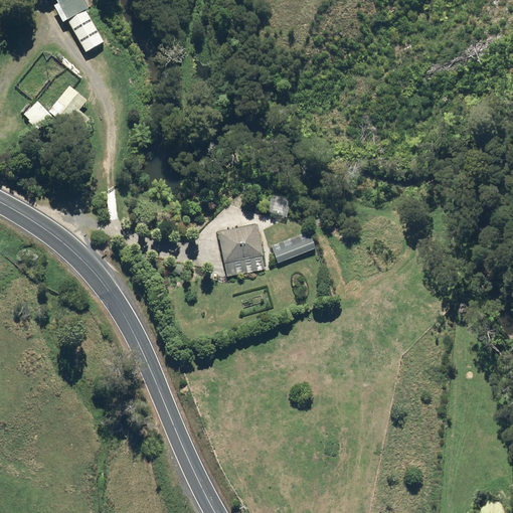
[(55,0),(57,3),(53,5),(62,21),(66,19),(84,51),(104,41),(80,0),(55,0)]
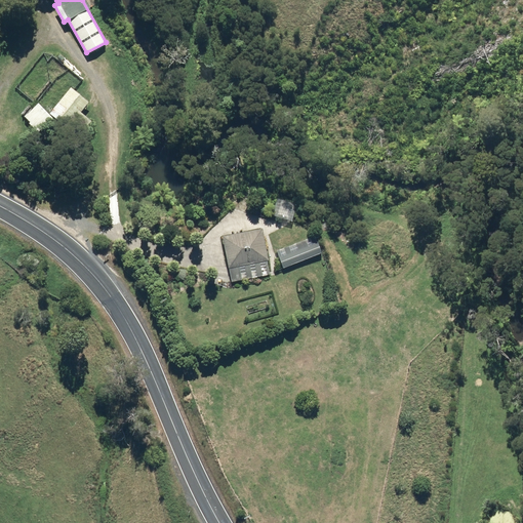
[(48,122),(53,116),(57,119),(59,116),(79,133),(89,121),(79,113),(88,102),(71,88),(49,113),(37,103),(25,118),(36,127),(44,119),(48,122)]
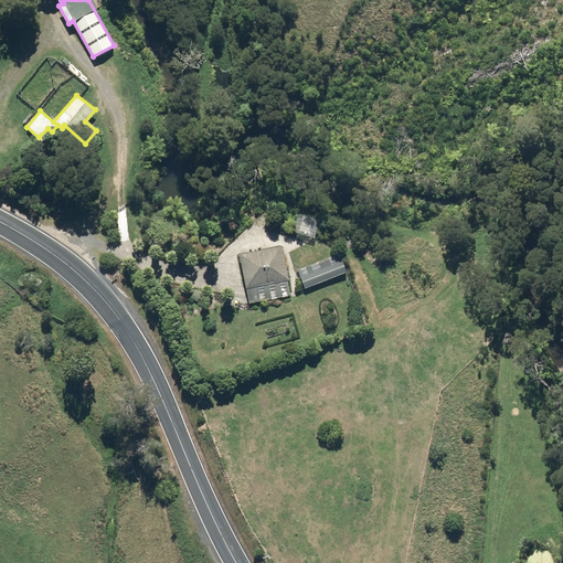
[(312,236),(317,220),(298,214),(294,231),(312,236)]
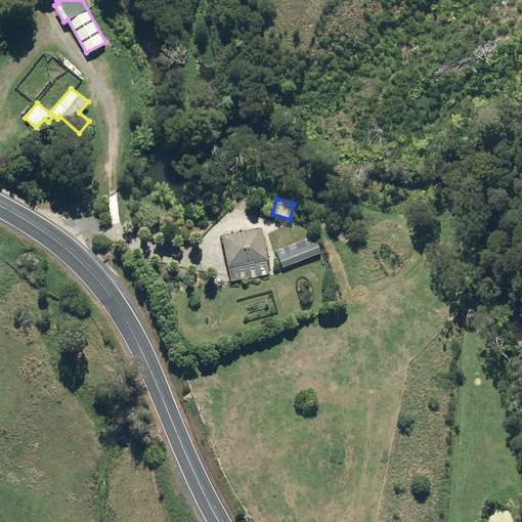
[(257,266),(252,267),(251,263),(269,259),(262,227),(222,235),(231,280),(263,273),(262,270),(258,271),(257,266)]
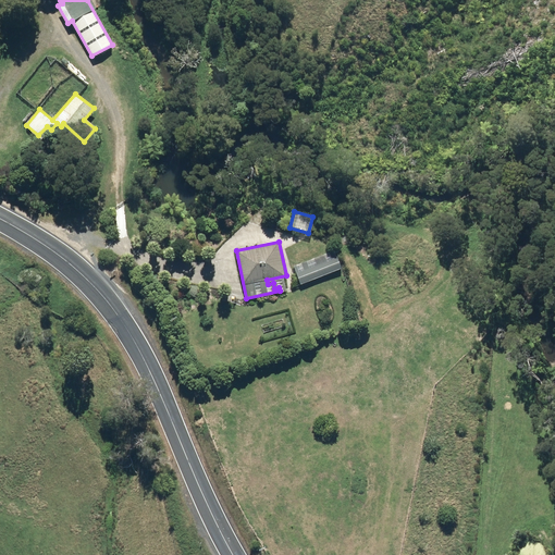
[(300,283),(338,269),(332,251),(295,267),(300,283)]
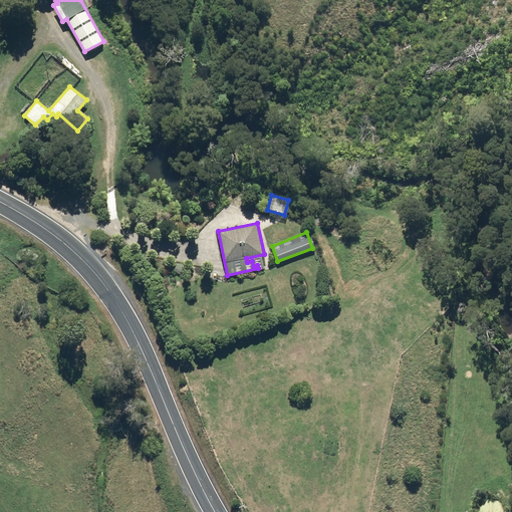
All buildings are outlined.
